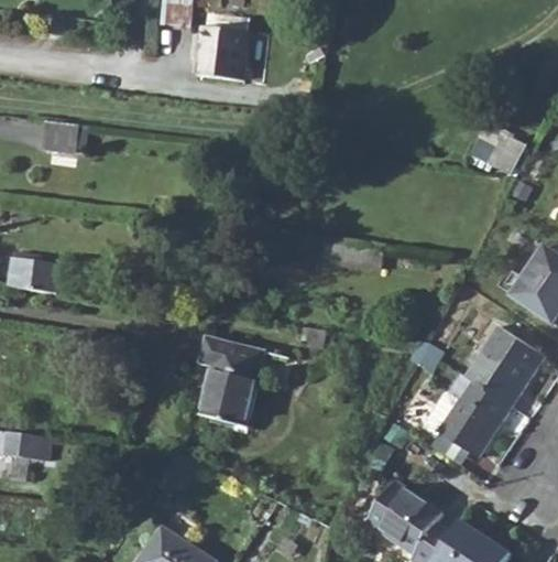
[(198,26),(194,75),(241,79),(245,30),(198,26)]
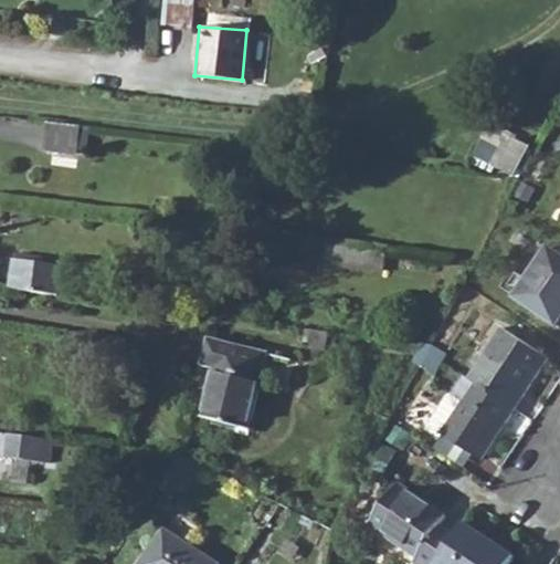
[(74,148),(77,126),(44,122),(41,149),(74,154),(74,148)]
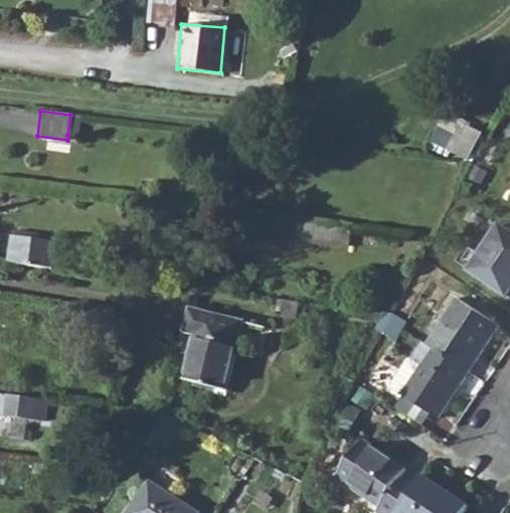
[(70,115),(67,135),(74,135),(76,115),(70,115)]
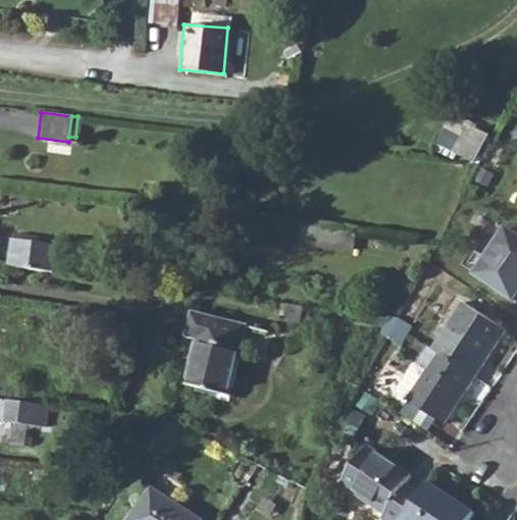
[(453,144),(461,149),(472,128),(463,124),(453,144)]
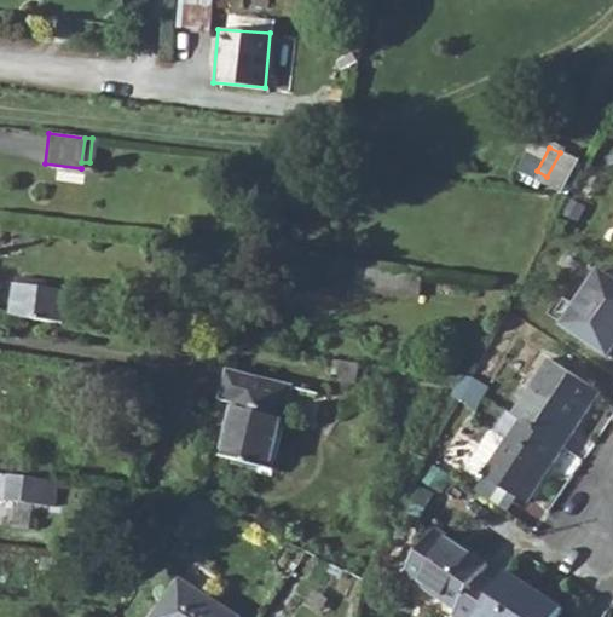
[(544,183),(560,192),(578,159),(561,150),(560,153),(547,177),(544,183)]
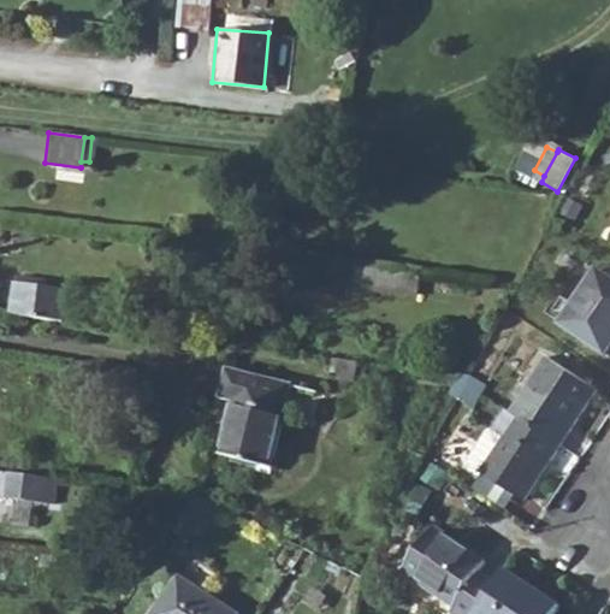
[(350,283),(413,291),(415,272),(353,265),(350,283)]
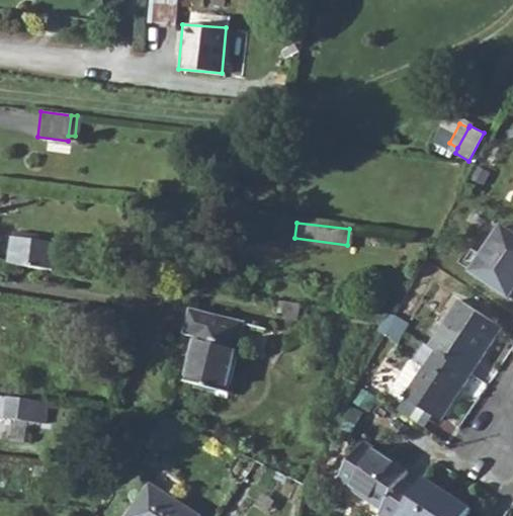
[(512,233),(499,224),(469,270),(506,294),(512,283),(512,233)]
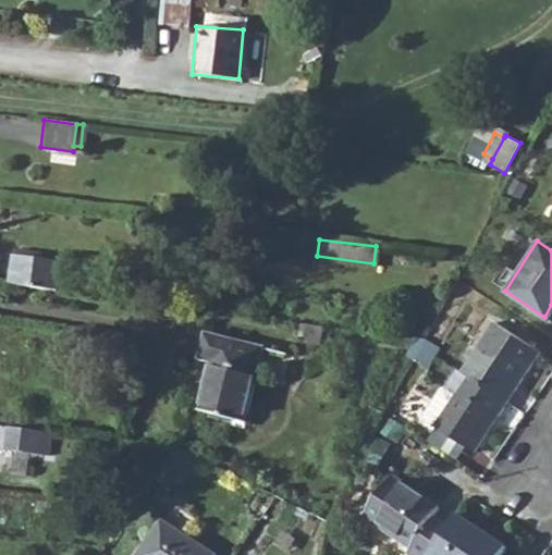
[(10,256),(5,283),(54,290),(58,262),(10,256)]
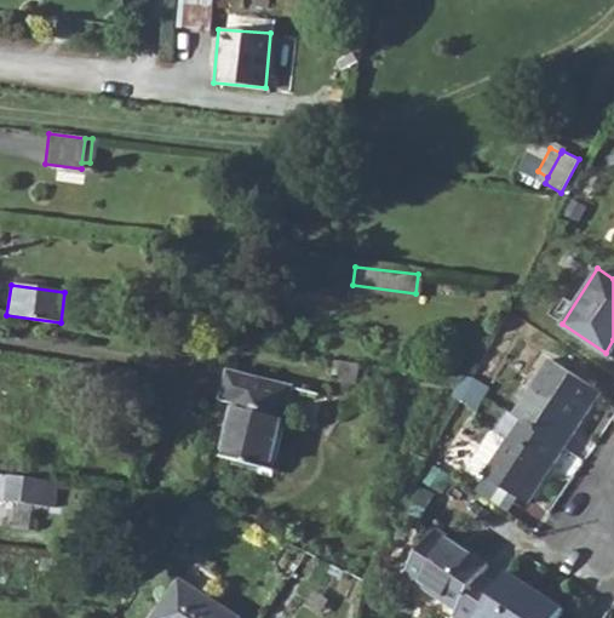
[(546,356),(510,413),(560,446),(596,389),(546,356)]
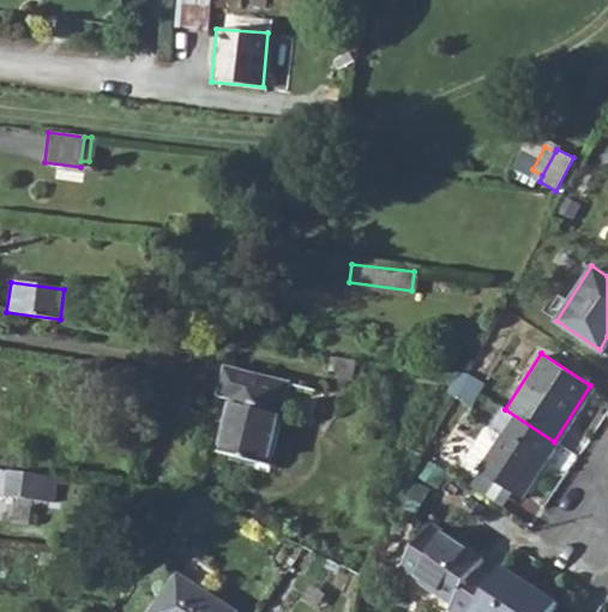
[(287,383),(226,367),(218,394),(233,397),(218,453),(268,465),(287,383)]
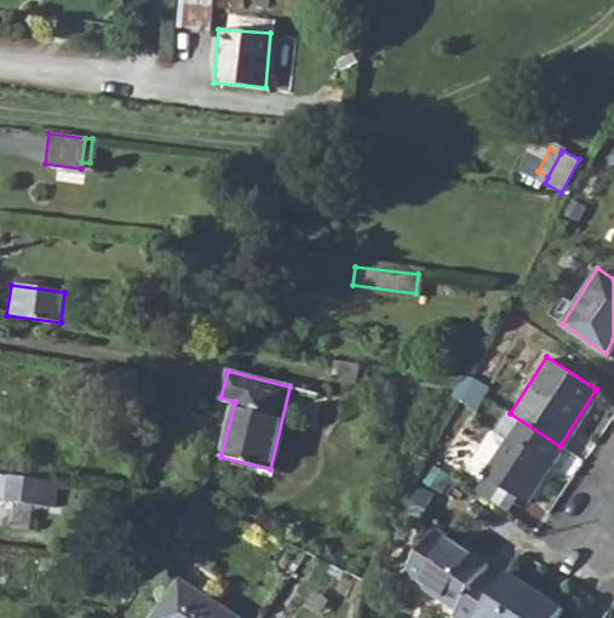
[(455,402),(471,412),(482,395),(465,384),(470,377),(458,375),(446,396),(455,402)]
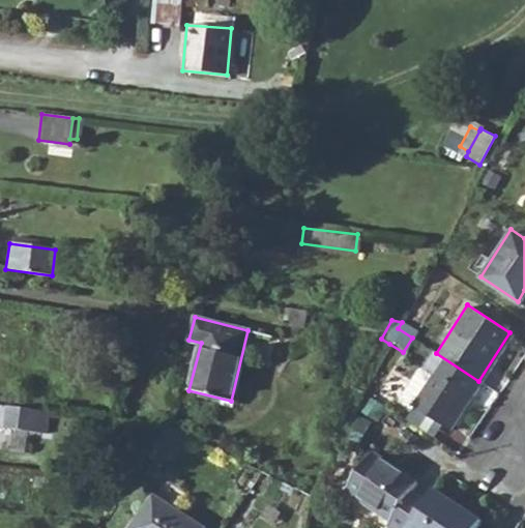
[(398,328),(412,338),(416,330),(402,321),(398,328)]
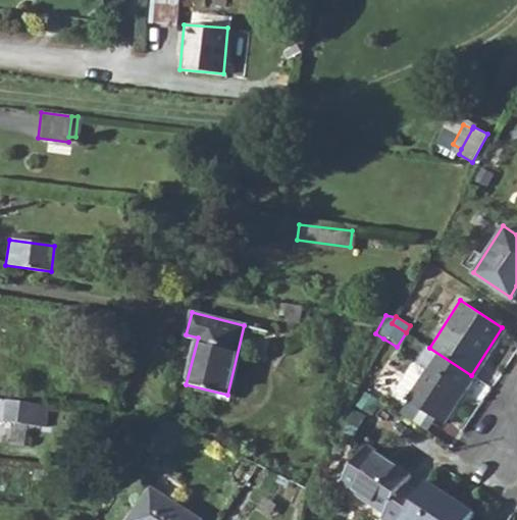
[(468,391),(476,377),(471,375),(429,348),(426,346),(415,363),(418,365),(400,395),(442,421),(454,403),(451,401),(460,385),(468,391)]
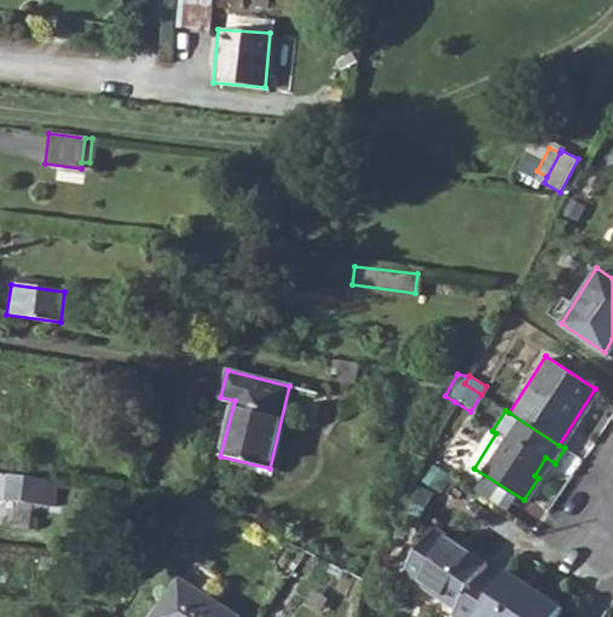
[(415,476),(434,489),(445,472),(423,459),(415,476)]
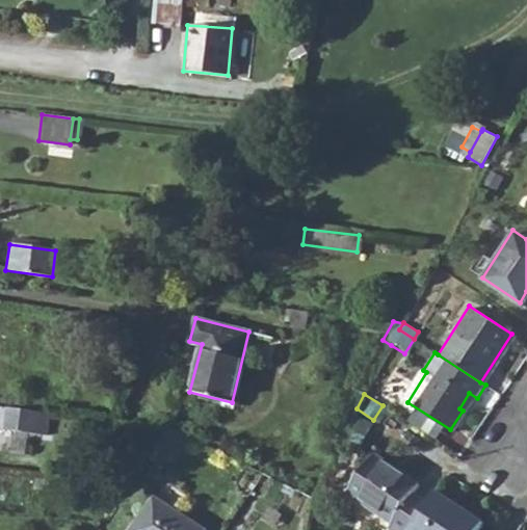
[(45,433),(48,411),(4,405),(1,428),(45,433)]
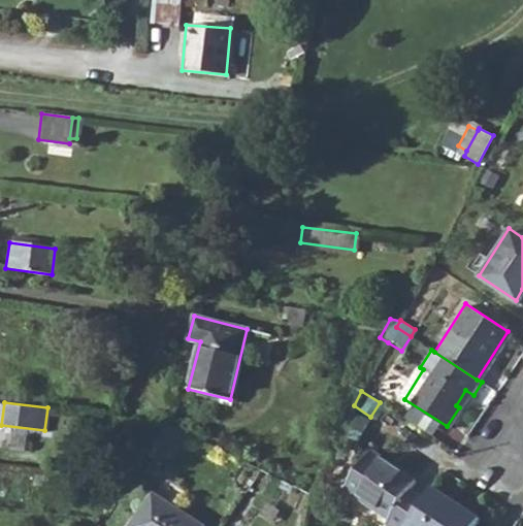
[(425,432),(437,439),(443,432),(430,424),(425,432)]
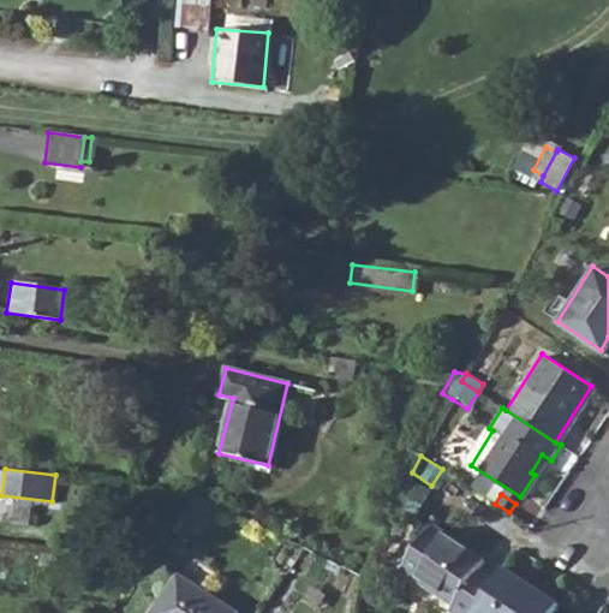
[(451,605),(447,609),(451,612),(471,612),(495,579),(478,567),(484,557),(433,522),(399,570),(451,605)]
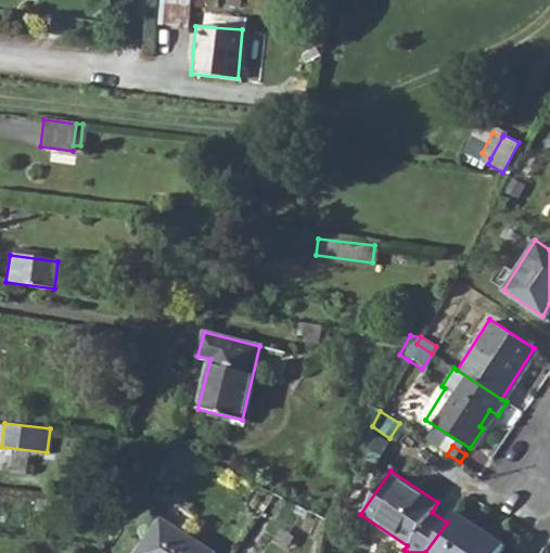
[(456,510),(447,523),(425,552),(497,552),(500,549),(481,536),(485,530),(456,510)]
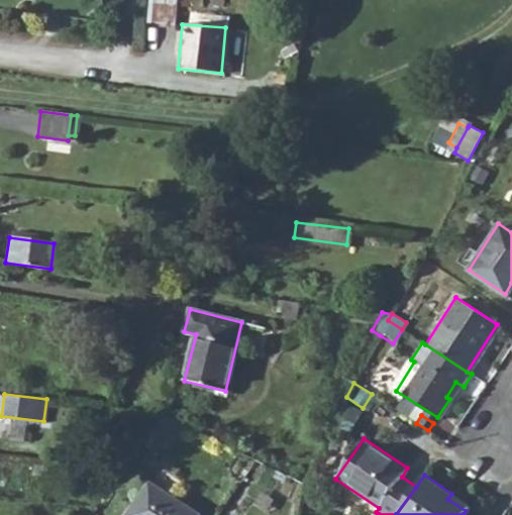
[(147,481),(125,514),(196,514),(197,514),(147,481)]
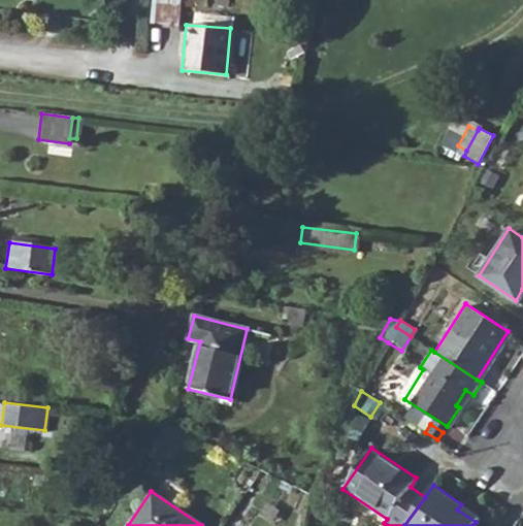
[(457,510),(476,522),(480,517),(461,504),(457,510)]
